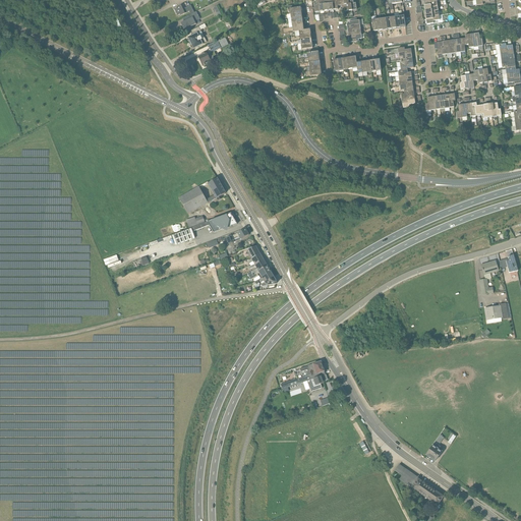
[(343,0),(338,0),(340,6),(342,6),(343,12),(347,11),(346,5),(344,5),(343,0)]
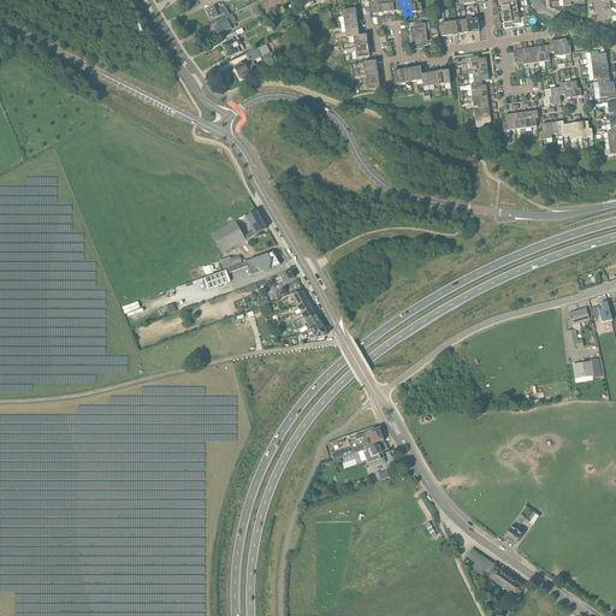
[(410,13),(416,13),(415,5),(413,6),(410,0),(406,0),(407,6),(409,6),(410,13)]
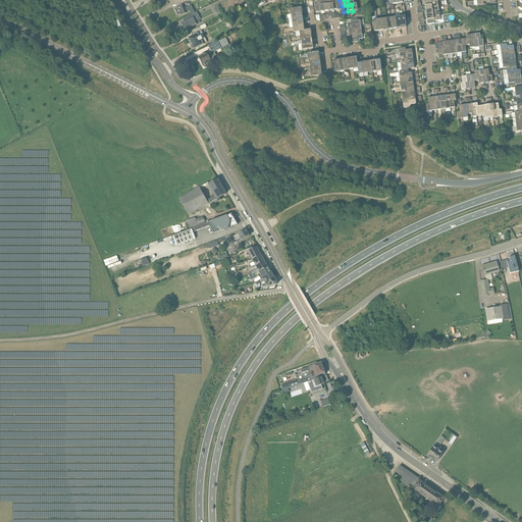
[(352,4),(353,11),(357,10),(356,3),(354,4),(353,0),(348,0),(350,5),(352,4)]
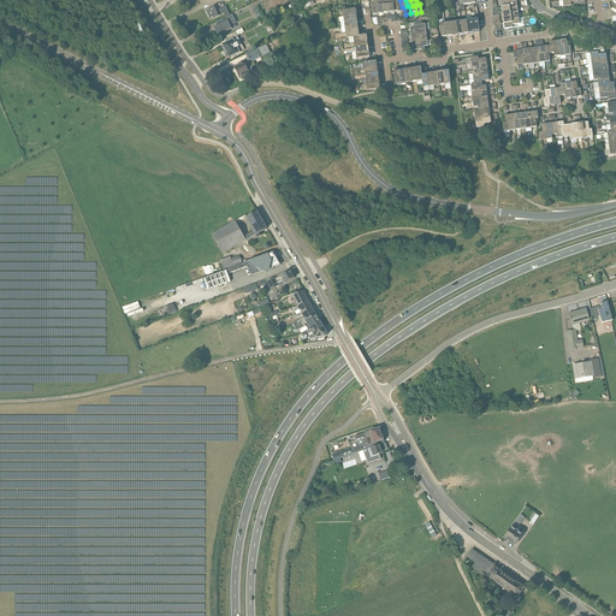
[(509,10),(517,9),(516,3),(509,4),(509,6),(502,7),(502,13),(510,12),(509,10)]
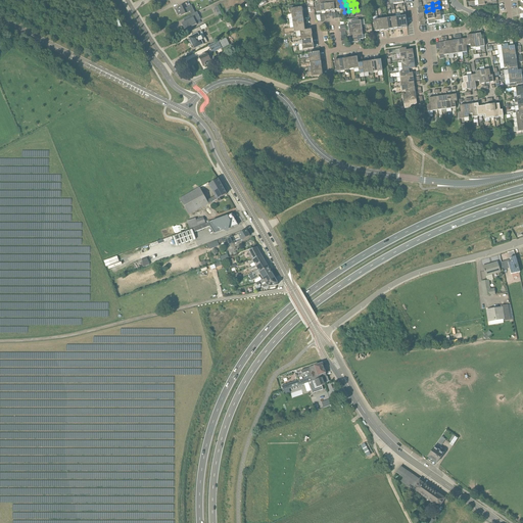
[(190,12),(191,14),(192,14),(195,13),(192,6),(184,9),(182,6),(181,6),(181,7),(175,10),(178,16),(181,15),(181,16),(190,12)]
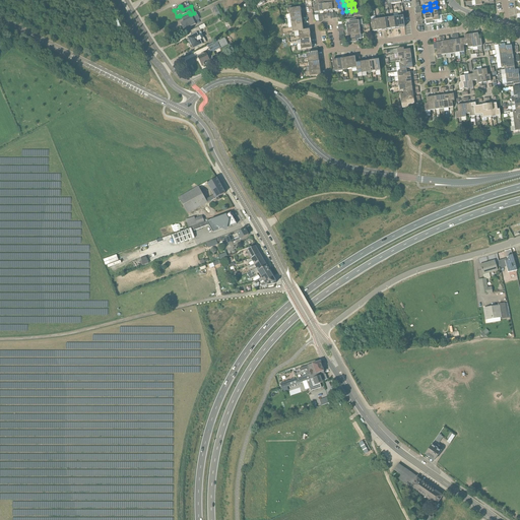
[(431,12),(438,11),(437,7),(430,8),(431,10),(424,11),(425,15),(431,14),(431,12)]
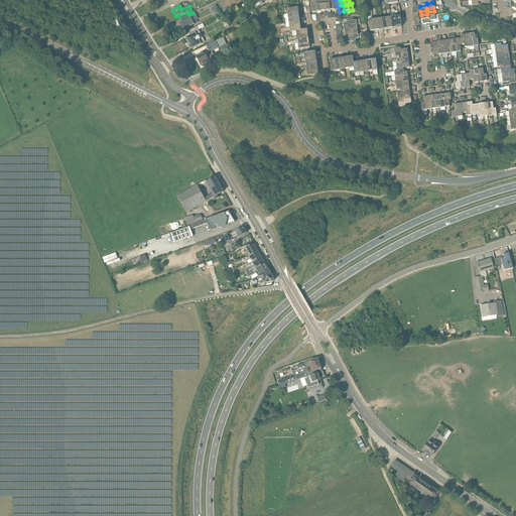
[(421,15),(422,20),(428,19),(428,17),(434,16),(434,11),(427,12),(427,14),(421,15)]
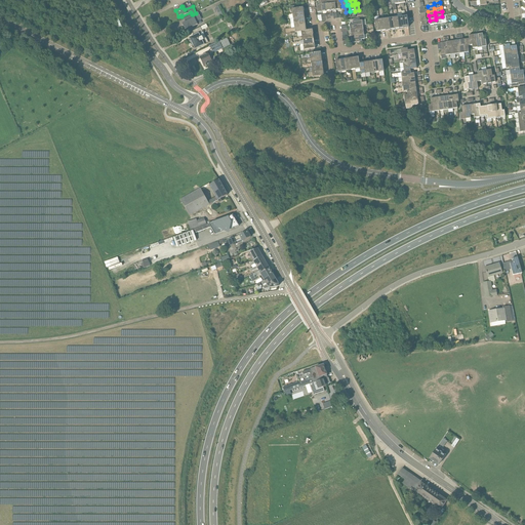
[(186,29),(186,28),(192,25),(193,27),(198,25),(196,22),(202,19),(198,12),(196,13),(193,14),(188,16),(190,19),(183,24),(186,29)]
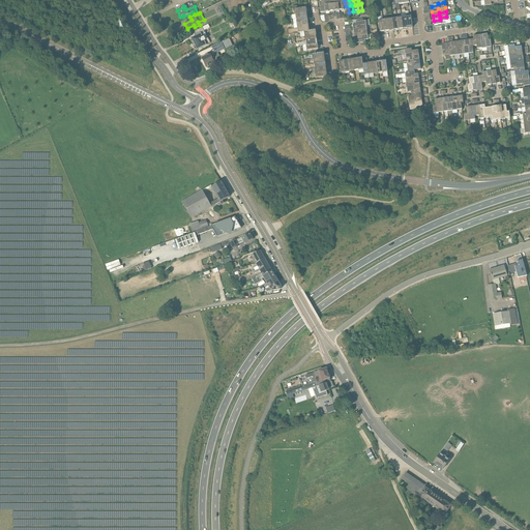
[(440,20),(434,21),(434,25),(441,24),(441,22),(447,21),(446,17),(440,18),(440,20)]
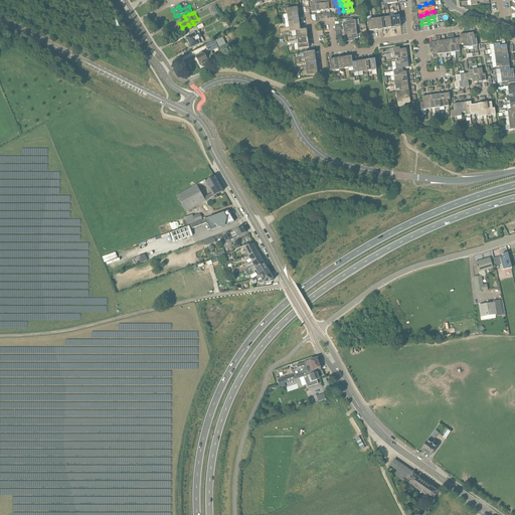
[(349,26),(356,25),(355,20),(345,21),(346,24),(342,24),(343,29),(350,28),(349,26)]
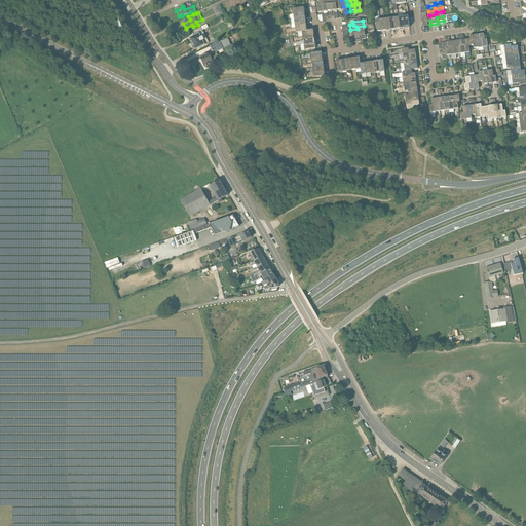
[(195,49),(200,47),(209,42),(207,38),(202,31),(209,28),(207,25),(193,32),(195,36),(190,38),(190,39),(189,39),(189,40),(189,41),(190,41),(190,42),(191,42),(192,42),(194,46),(193,46),(193,47),(193,48),(194,49),(195,49)]
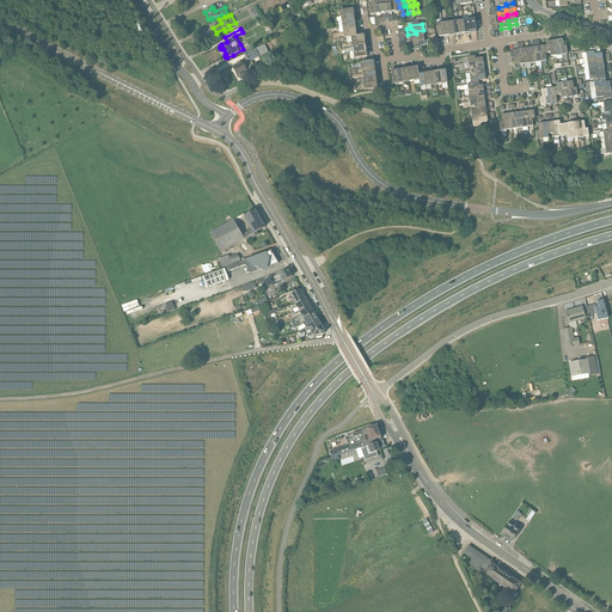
[(416,36),(423,35),(423,30),(415,31),(416,34),(408,35),(409,41),(416,40),(416,36)]
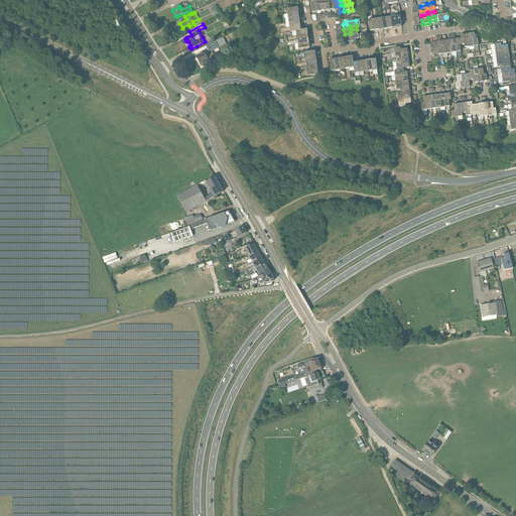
[(345,34),(345,38),(352,37),(351,35),(358,34),(357,29),(351,30),(351,33),(345,34)]
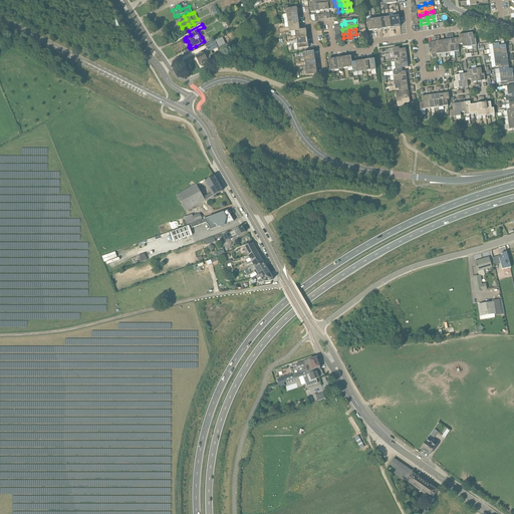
[(471,40),(472,46),(476,45),(476,39),(473,39),(472,33),(468,34),(469,40),(471,40)]
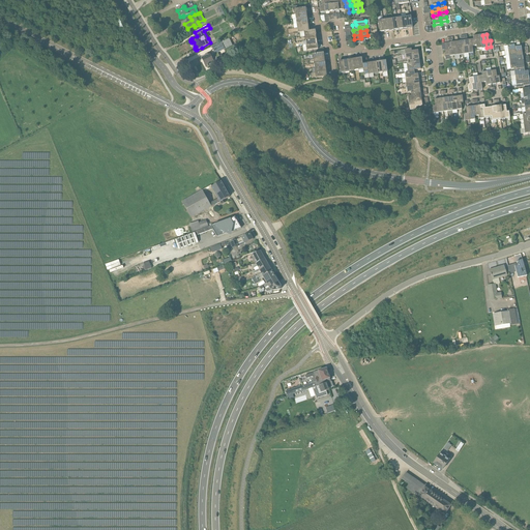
[(361,38),(354,39),(355,45),(365,42),(364,40),(369,39),(367,35),(360,36),(361,38)]
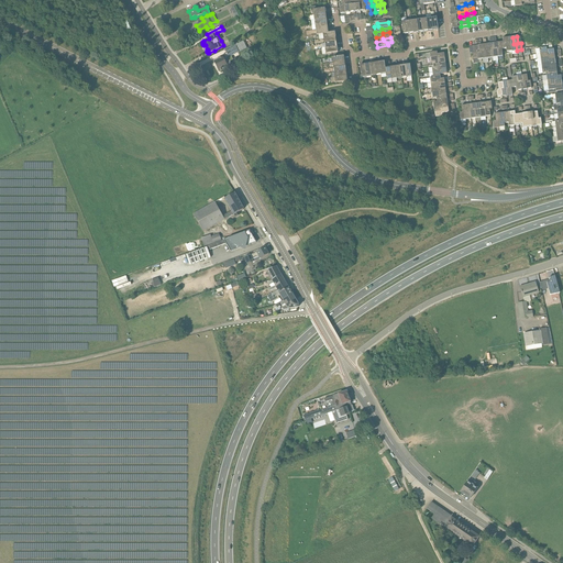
[(507,52),(511,52),(510,44),(508,45),(507,37),(503,39),(503,42),(504,50),(504,48),(506,48),(507,52)]
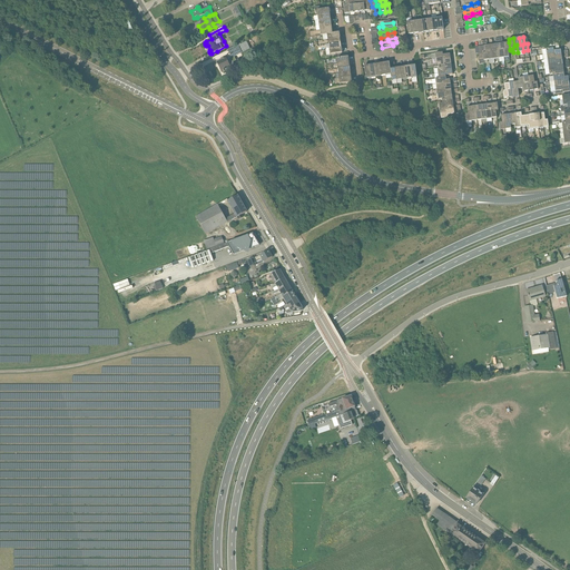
[(518,52),(523,51),(522,45),(520,45),(519,38),(513,38),(514,46),(517,45),(518,52)]
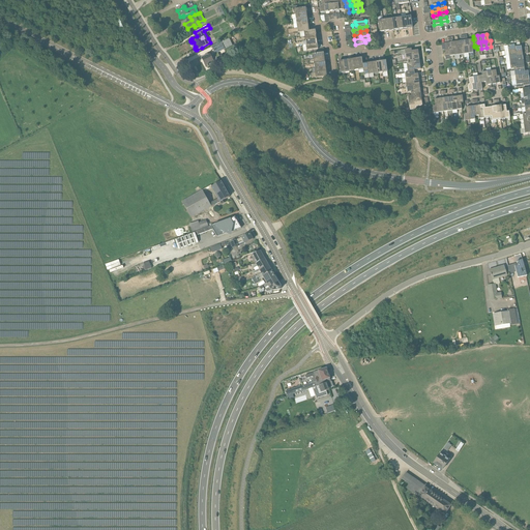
[(211,56),(210,54),(204,57),(205,58),(202,59),(206,67),(210,65),(210,66),(218,63),(216,58),(218,56),(217,53),(225,50),(223,46),(221,41),(211,47),(212,50),(213,50),(215,54),(211,56)]
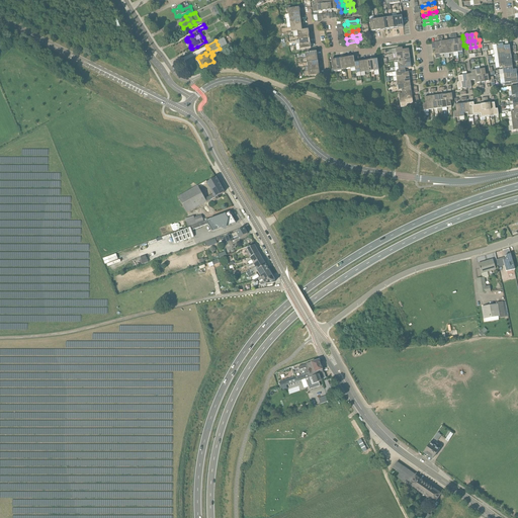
[(404,64),(411,63),(410,59),(401,60),(401,62),(398,62),(398,67),(405,66),(404,64)]
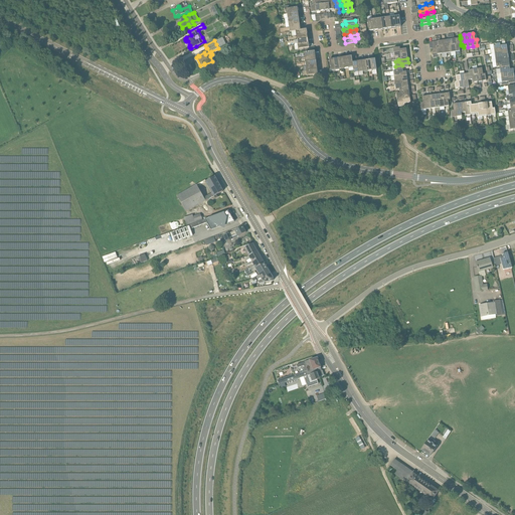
[(395,66),(396,70),(396,71),(403,70),(402,68),(408,67),(408,62),(401,63),(402,65),(395,66)]
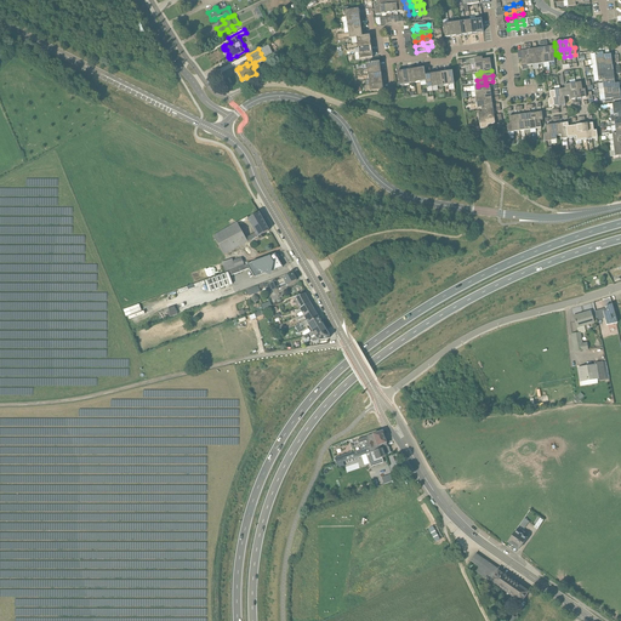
[(580,91),(581,98),(586,97),(585,90),(582,90),(581,83),(575,84),(576,91),(580,91)]
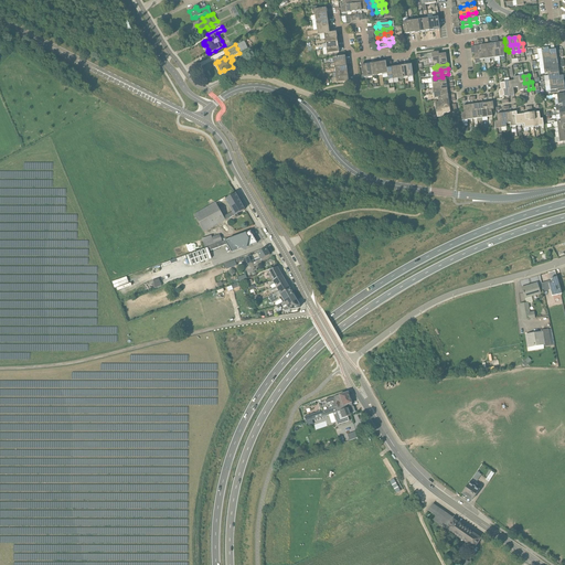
[(518,92),(523,91),(522,83),(520,84),(519,76),(514,77),(514,81),(515,88),(518,88),(518,92)]
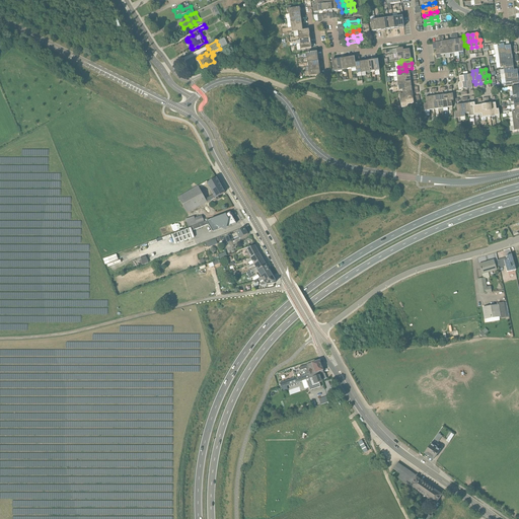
[(480,83),(486,82),(485,76),(482,76),(480,70),(476,70),(477,77),(479,76),(480,83)]
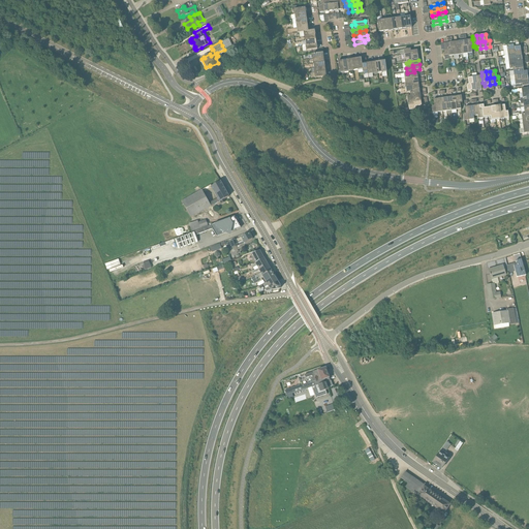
[(414,98),(421,97),(419,92),(410,94),(410,96),(407,96),(407,101),(414,100),(414,98)]
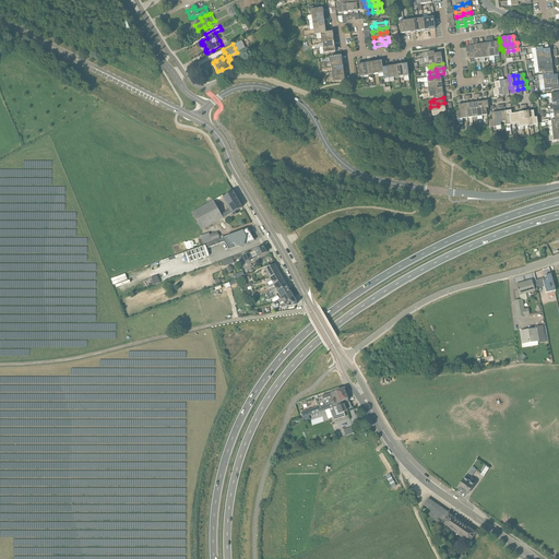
[(438,108),(445,107),(444,103),(438,104),(438,106),(430,107),(431,111),(439,110),(438,108)]
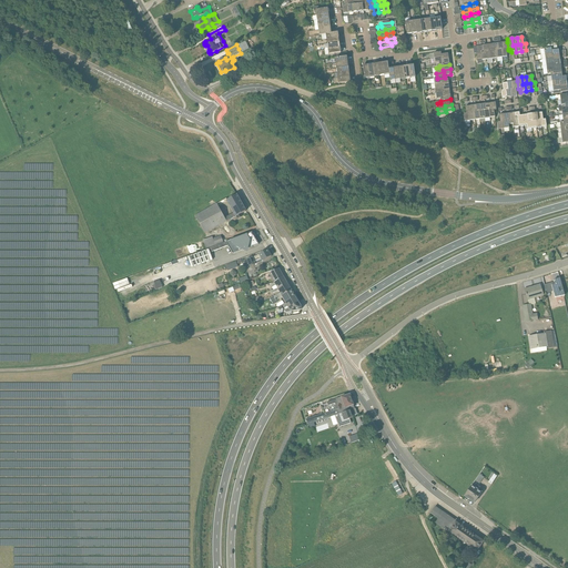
[(446,112),(438,113),(439,119),(446,118),(446,115),(453,114),(453,109),(445,110),(446,112)]
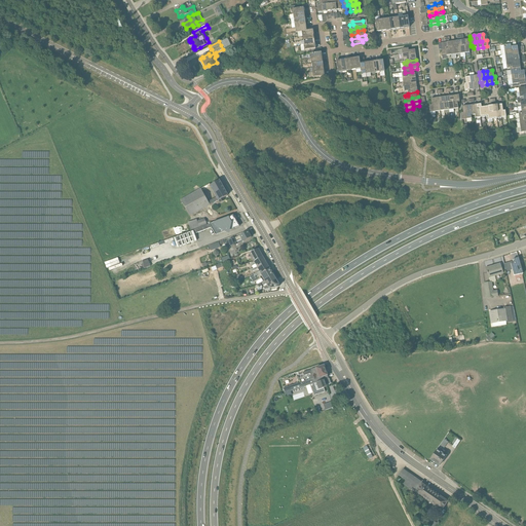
[(485,116),(484,107),(482,107),(481,104),(476,105),(477,111),(480,111),(481,117),(485,116)]
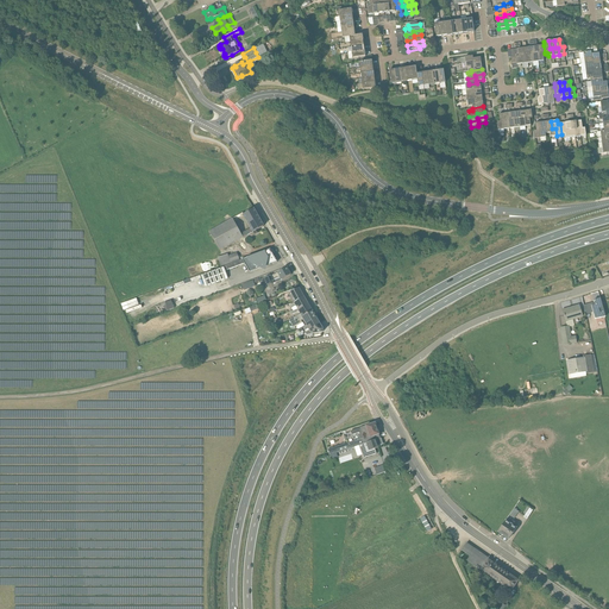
[(581,137),(586,136),(585,127),(583,129),(582,120),(576,121),(577,129),(579,129),(581,137)]
